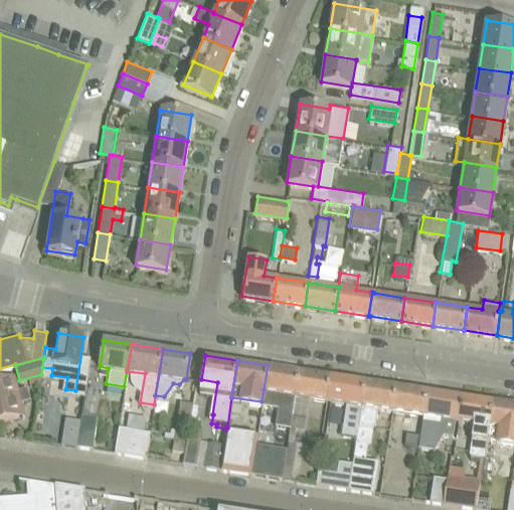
[(264,389),(295,394),(299,370),(268,365),(264,389)]
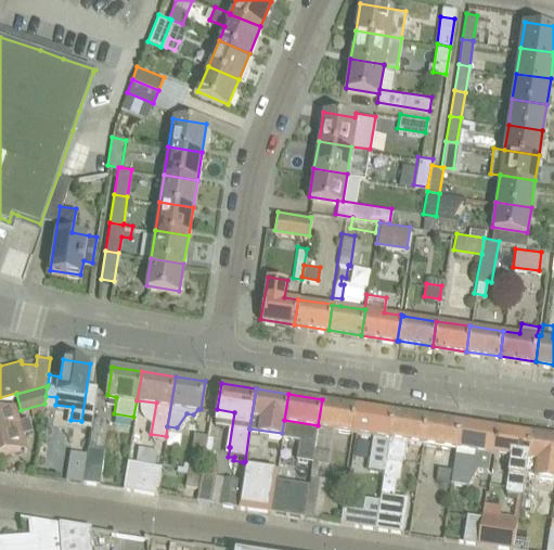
[(314,446),(309,483),(308,487),(304,515),(319,517),(326,475),(316,474),(318,460),(327,461),(332,427),(353,431),(358,405),(322,399),(318,425),(319,425),(314,446)]
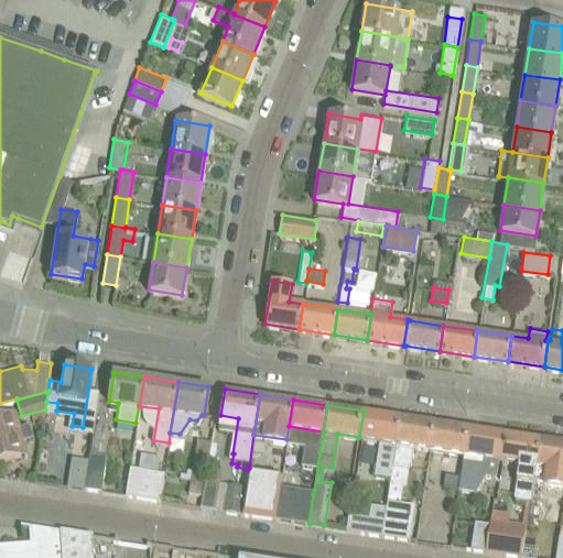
[(392,466),(400,416),(364,411),(359,437),(380,439),(375,474),(390,477),(392,466)]
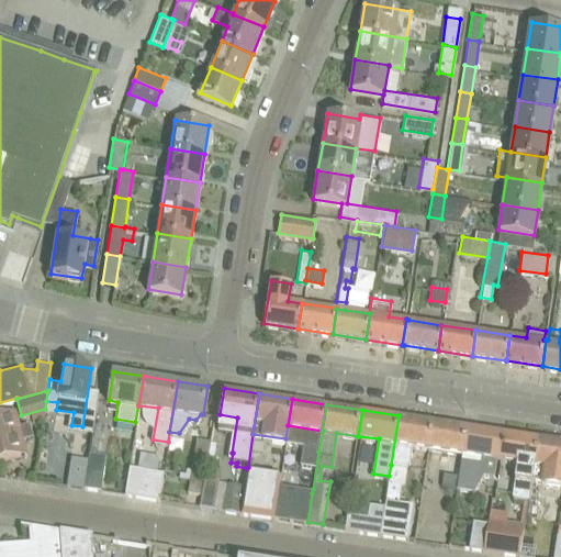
[(15,435),(20,434),(14,411),(6,413),(6,412),(0,413),(0,457),(20,452),(15,435)]
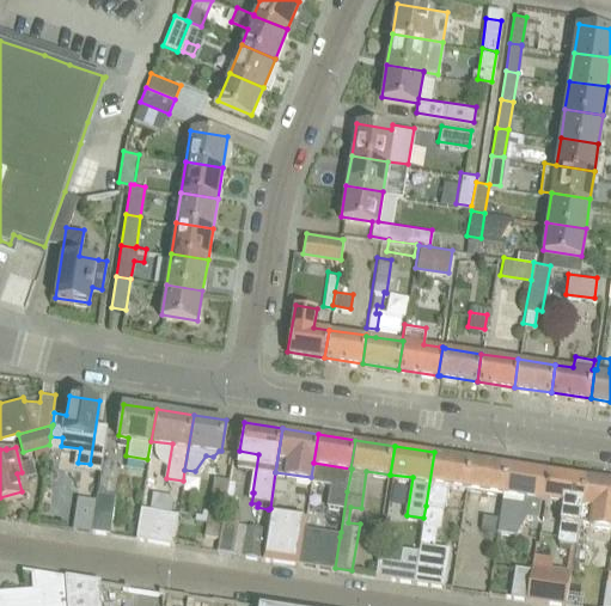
[(466,485),(470,458),(434,452),(426,506),(443,508),(446,497),(448,483),(466,485)]
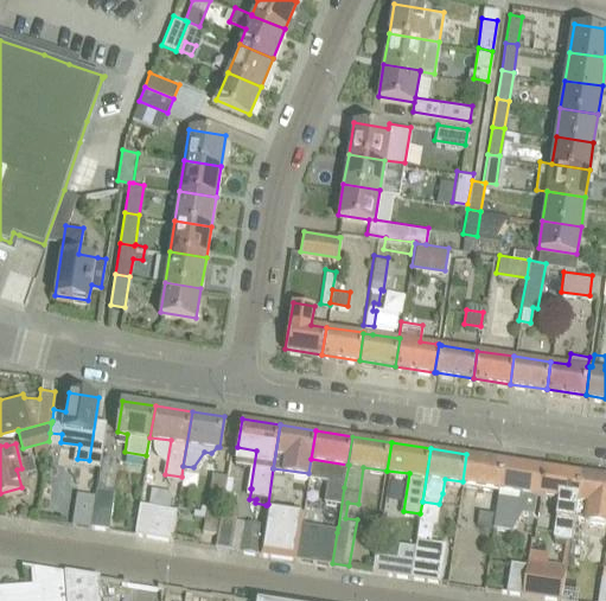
[(466,454),(463,481),(498,487),(503,459),(466,454)]
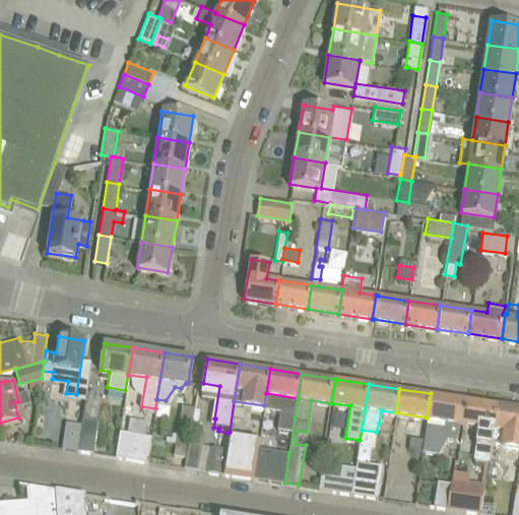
[(456,439),(459,423),(461,423),(464,399),(431,393),(427,417),(425,438),(423,450),(438,452),(447,437),(456,439)]
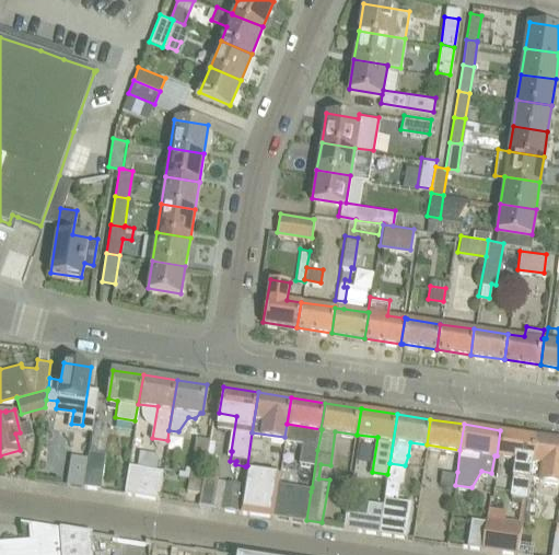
[(528,483),(530,477),(532,461),(536,436),(502,430),(500,430),(497,455),(516,459),(511,493),(526,495),(528,483)]
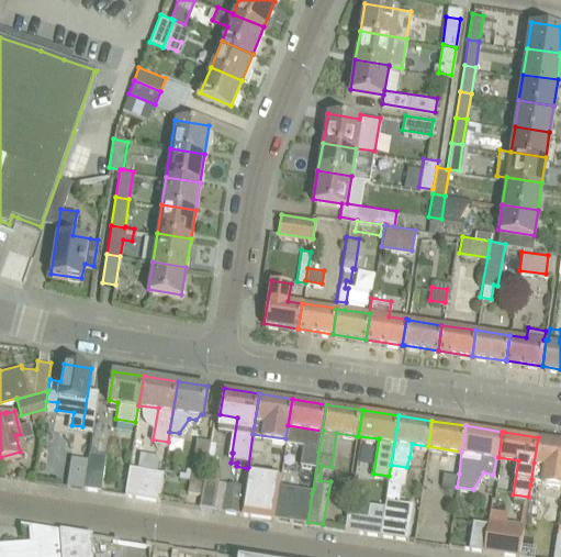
[(199,504),(201,505),(205,477),(204,477),(210,438),(195,436),(190,466),(188,477),(186,491),(200,493),(199,504)]
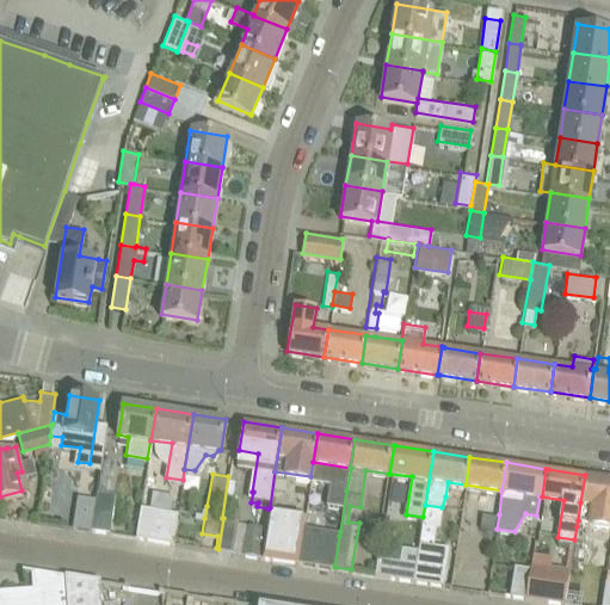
[(580,502),(578,520),(593,523),(609,525),(609,477),(585,475),(580,502)]
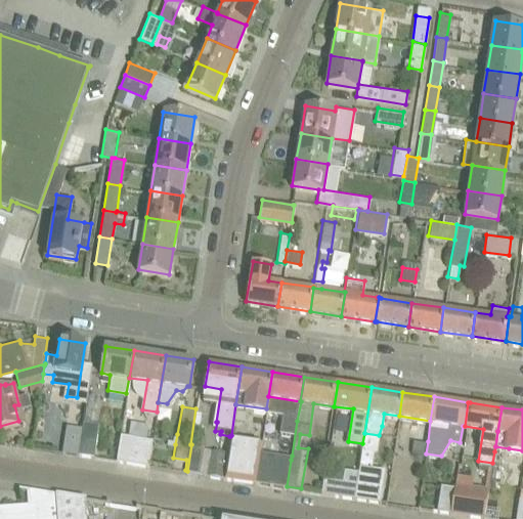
[(83,420),(83,424),(78,452),(93,455),(97,422),(83,420)]
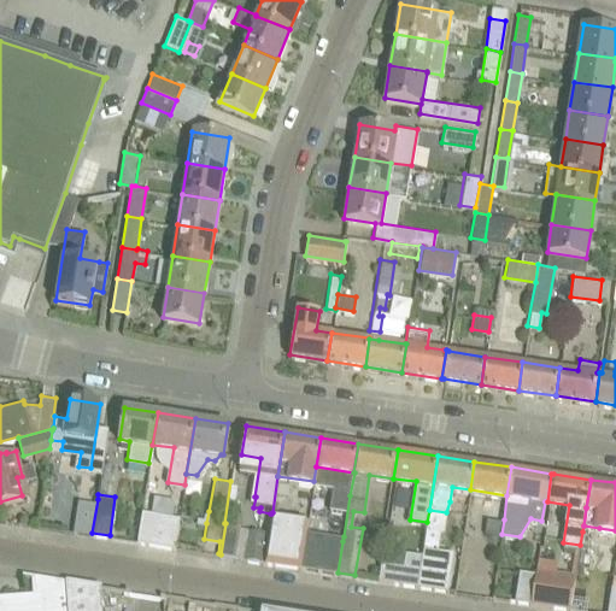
[(142,510),(138,540),(175,546),(180,517),(171,516),(174,500),(152,495),(151,511),(142,510)]
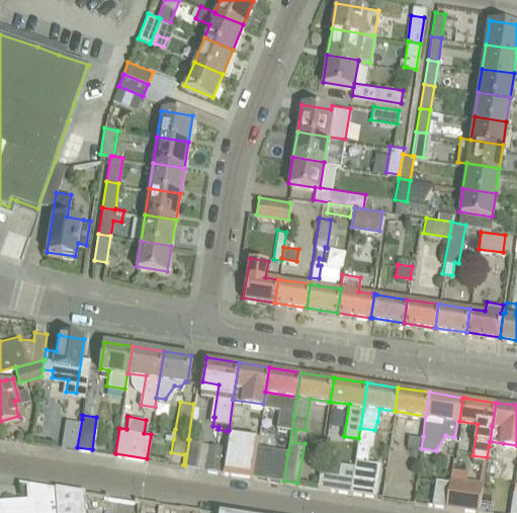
[(62,444),(77,447),(82,419),(66,417),(62,444)]
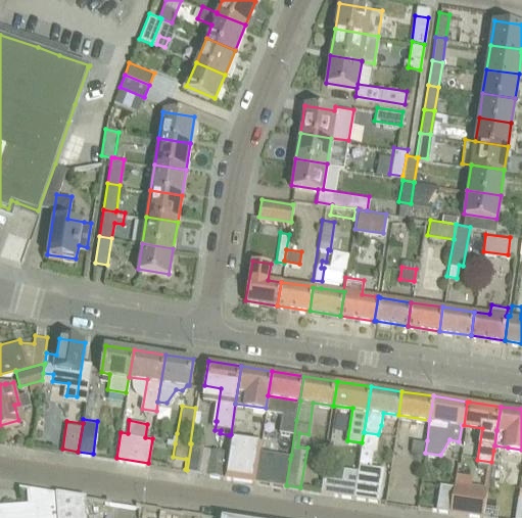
[(167,436),(165,442),(175,443),(177,433),(173,433),(172,437),(167,436)]
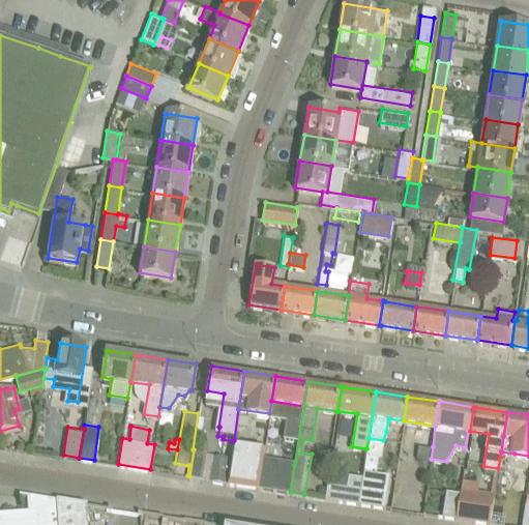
[(226,482),(258,487),(258,486),(262,456),(264,445),(234,440),(233,441),(232,441),(230,455),(226,482)]
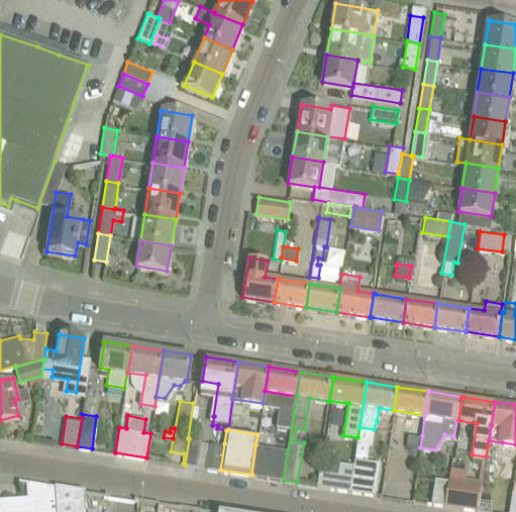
[(405,444),(420,447),(422,435),(407,432),(405,444)]
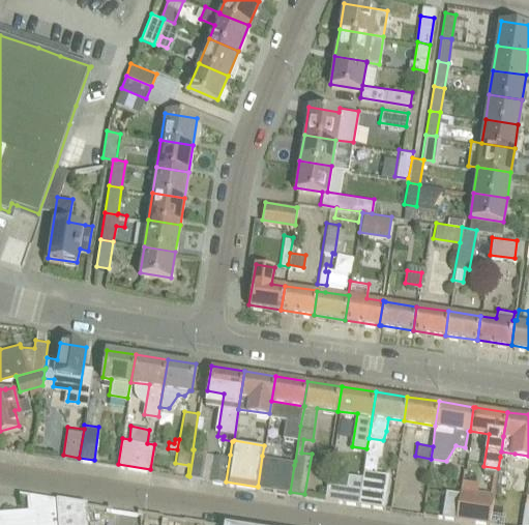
[(201,478),(208,478),(226,482),(230,455),(194,449),(189,476),(201,478)]
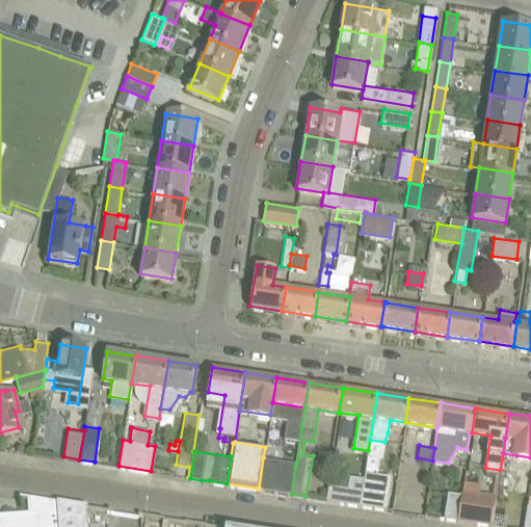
[(386,507),(391,475),(377,473),(379,456),(368,455),(364,477),(360,503),(386,507)]
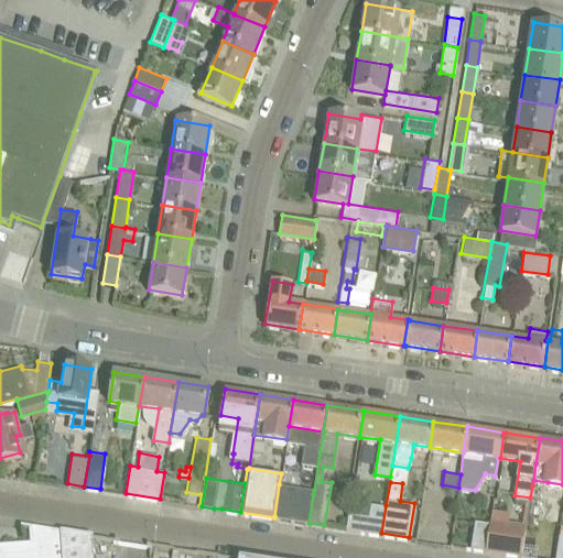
[(274,516),(274,517),(293,520),(298,521),(309,523),(313,494),(314,490),(279,484),(274,516)]
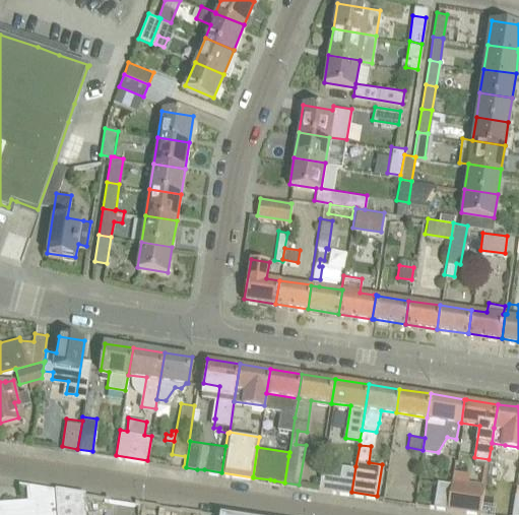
[(351,492),(355,466),(341,464),(339,476),(320,473),(318,487),(351,492)]
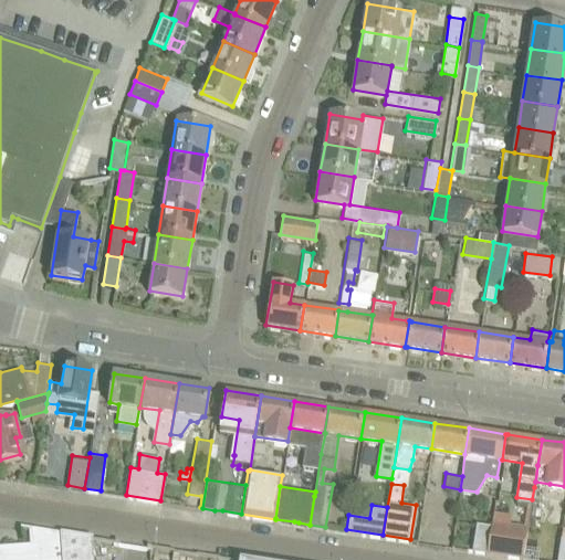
[(475,522),(472,549),(488,551),(491,525),(475,522)]
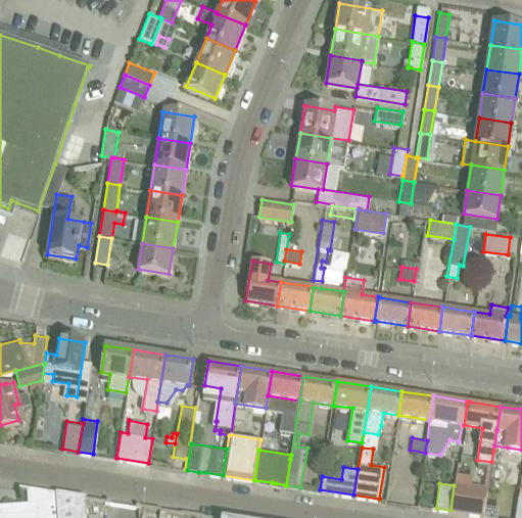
[(454,485),(451,510),(482,515),(486,485),(470,483),(470,487),(454,485)]
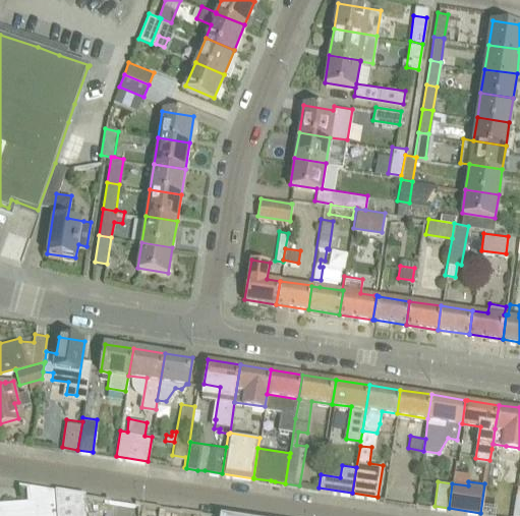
[(85,515),(85,512),(84,494),(85,494),(85,492),(56,488),(56,489),(18,482),(18,483),(26,485),(27,499),(0,501),(0,515),(85,515)]
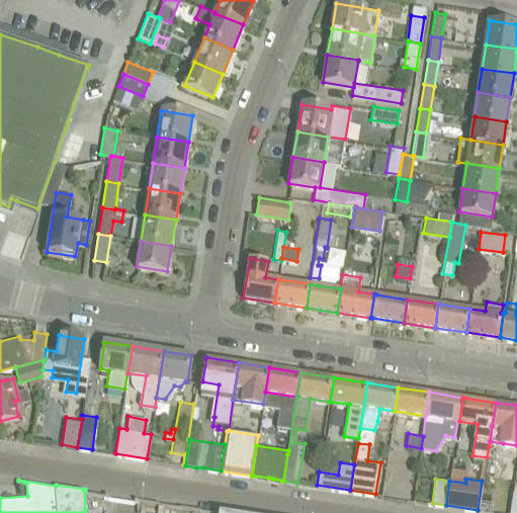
[(163,512),(165,506),(144,502),(141,512),(163,512)]
